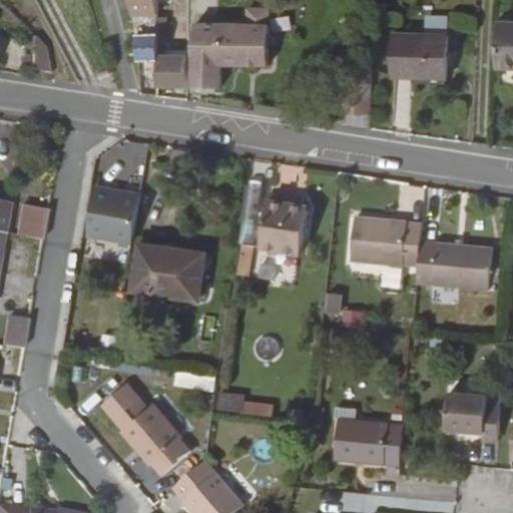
[(219,25),(218,65),(258,65),(255,16),(246,15),(246,25),(219,25)]
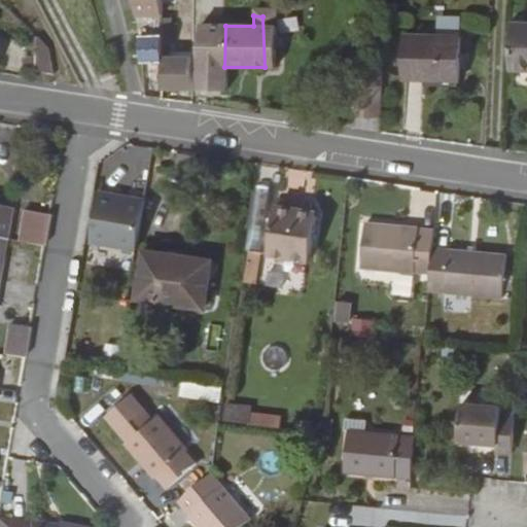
[(262,16),(265,67),(281,66),(280,16),(262,16)]
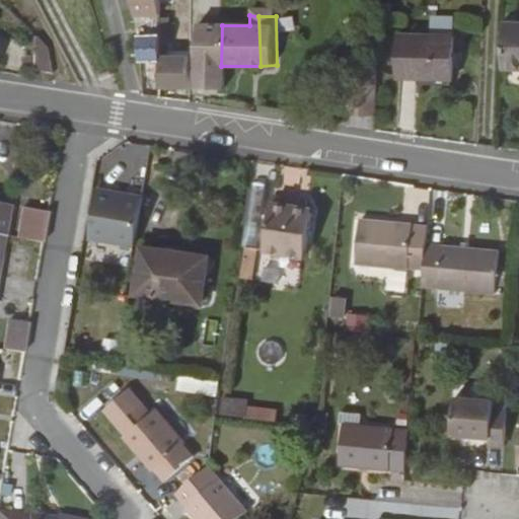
[(134,33),(138,61),(158,62),(158,61),(157,17),(143,18),(144,33),(134,33)]
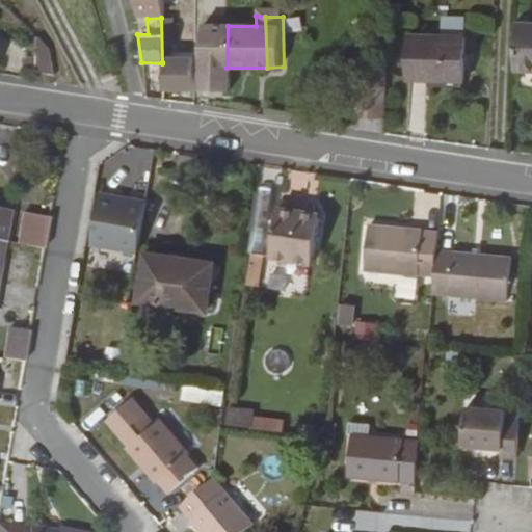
[(531,24),(514,24),(513,71),(531,71),(531,24)]
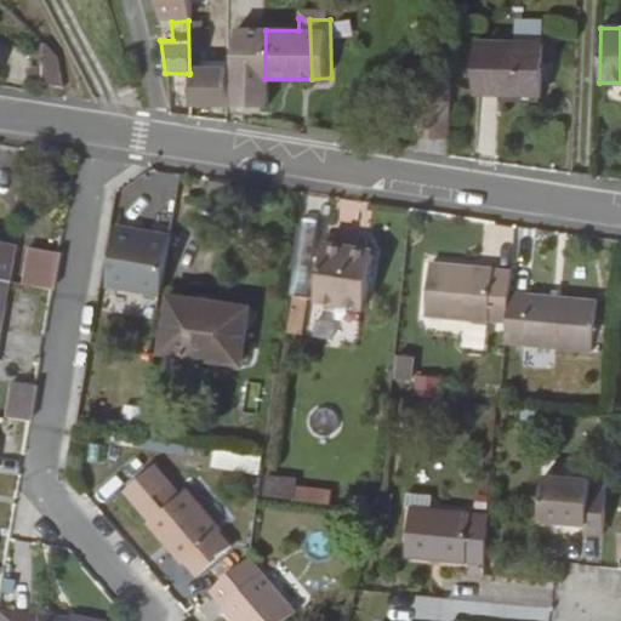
[(235,29),(238,110),(265,112),(265,79),(266,30),(235,29)]
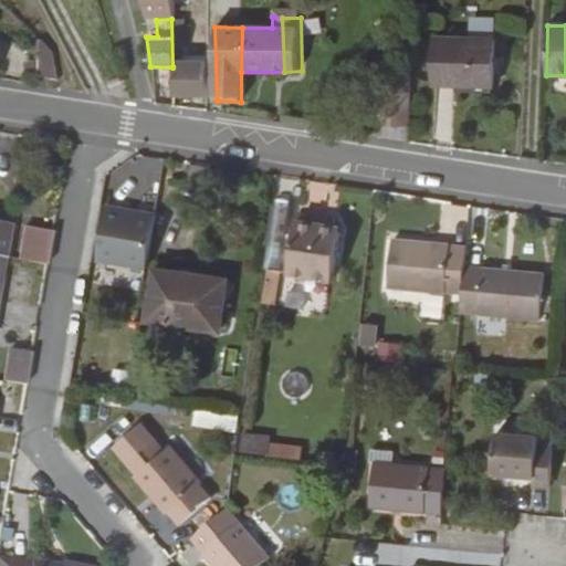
[(32,39),(35,71),(37,79),(49,81),(48,53),(32,39)]
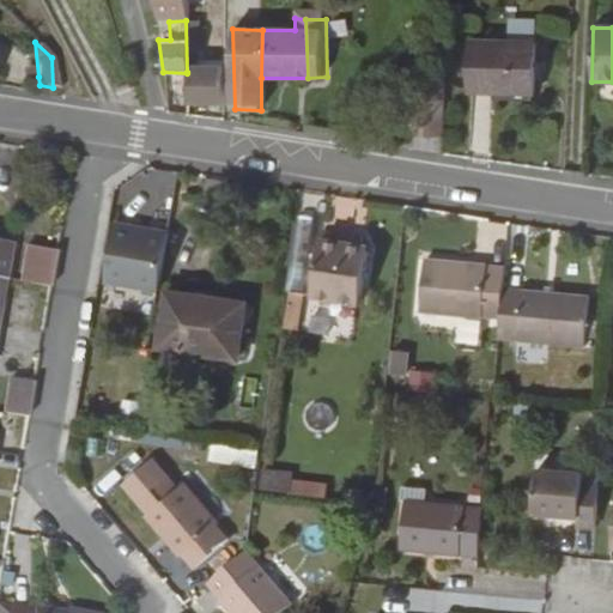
[(468,44),(468,98),(529,101),(532,47),(468,44)]
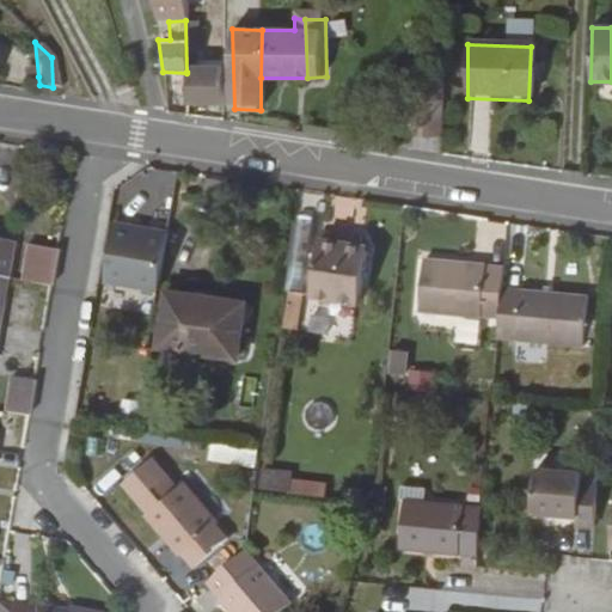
[(227,105),(227,74),(187,72),(187,73),(188,102),(227,105)]
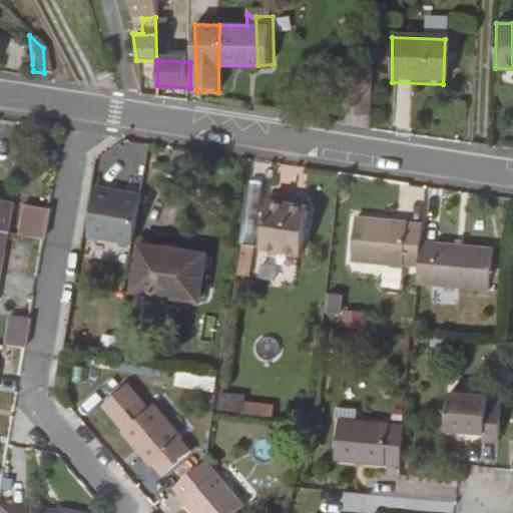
[(341,64),(340,112),(368,112),(369,65),(341,64)]
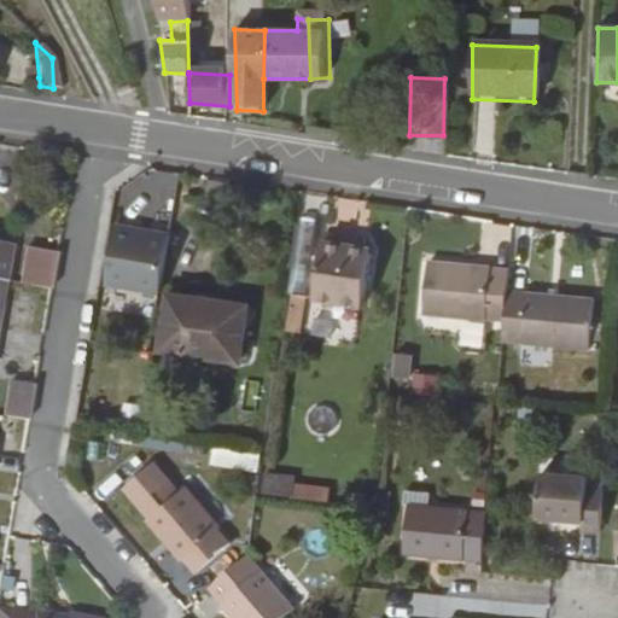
[(99,285),(155,297),(168,234),(112,222),(99,285)]
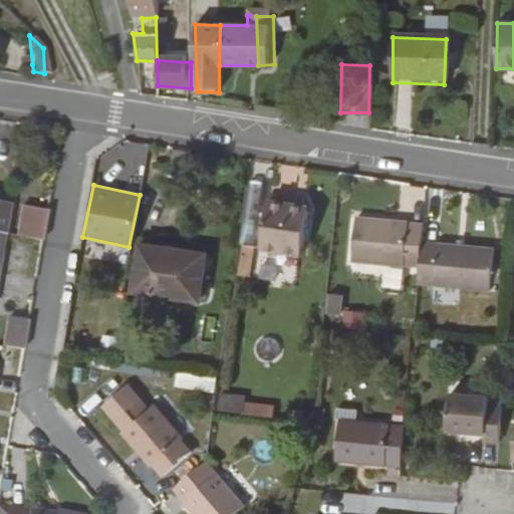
[(17,200),(13,230),(37,234),(43,204),(17,200)]
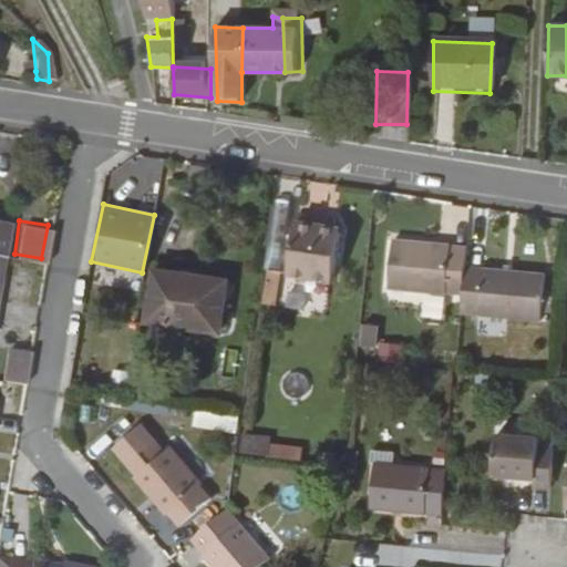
[(295,226),(288,275),(339,280),(344,230),(295,226)]
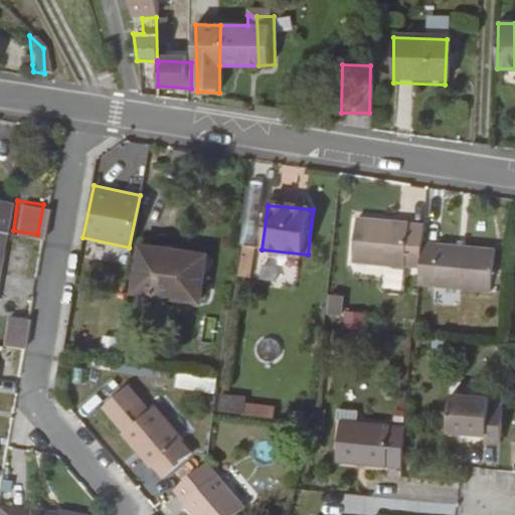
[(355,219),(352,262),(418,268),(420,242),(422,224),(408,223),(408,230),(381,228),(382,221),(355,219)]
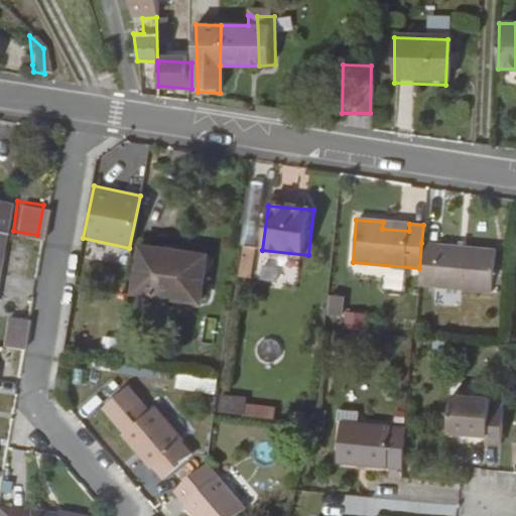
[(383,222),(382,229),(409,231),(409,224),(383,222)]
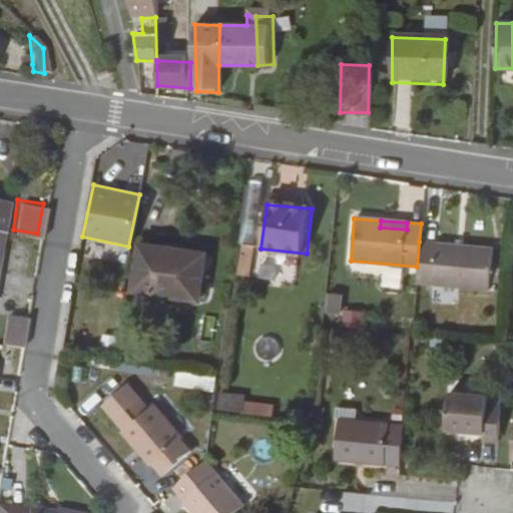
[(140,240),(134,289),(199,299),(205,251),(140,240)]
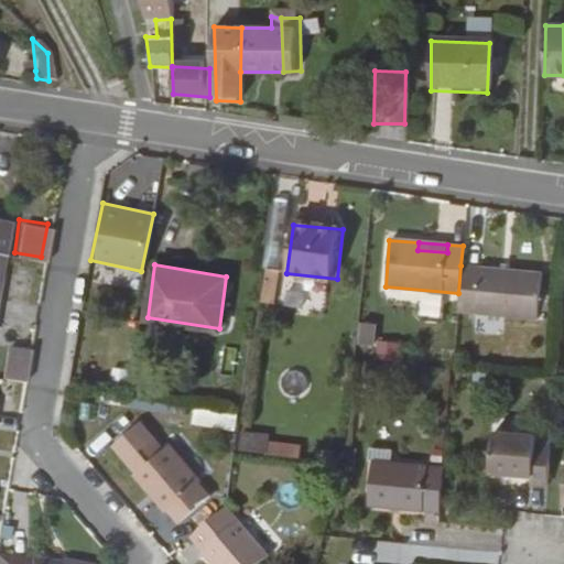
[(458,293),(457,313),(537,318),(541,272),(461,266),(458,293)]
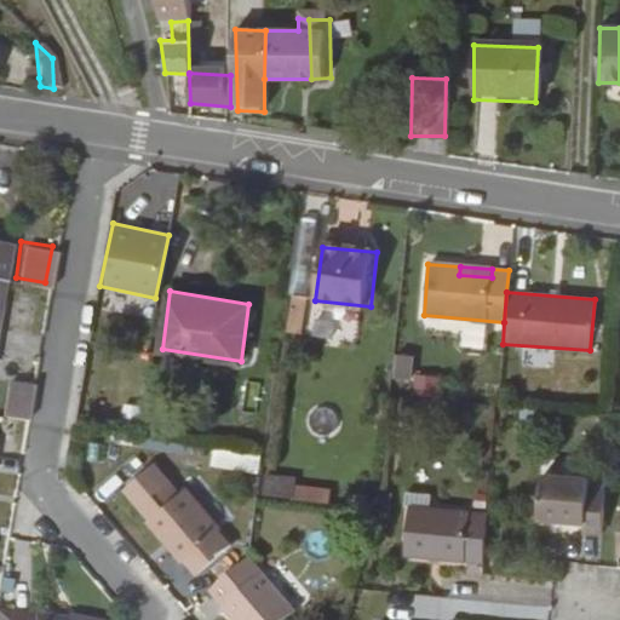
[(391,378),(411,379),(412,356),(394,355),(391,378)]
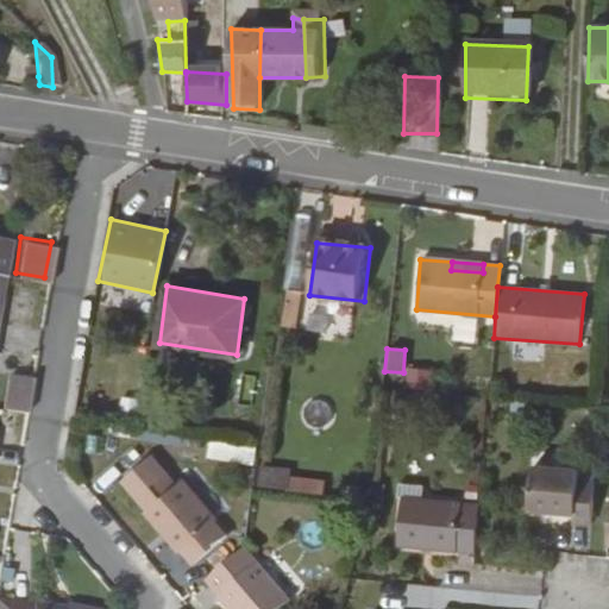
[(8,358),(4,393),(23,395),(30,360),(8,358)]
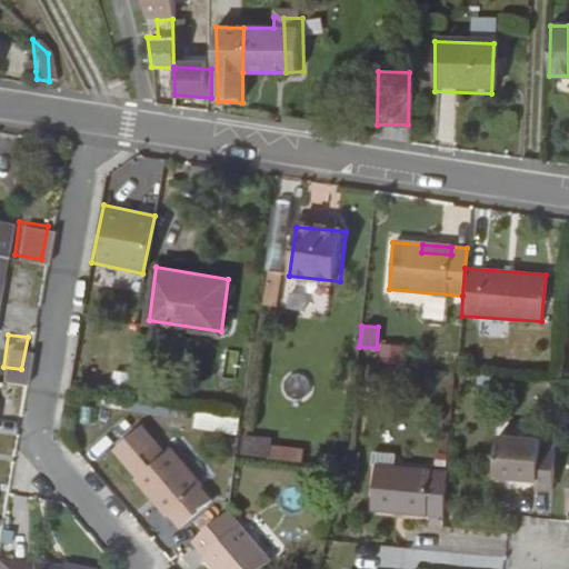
[(191,430),(236,433),(237,417),(193,413),(191,430)]
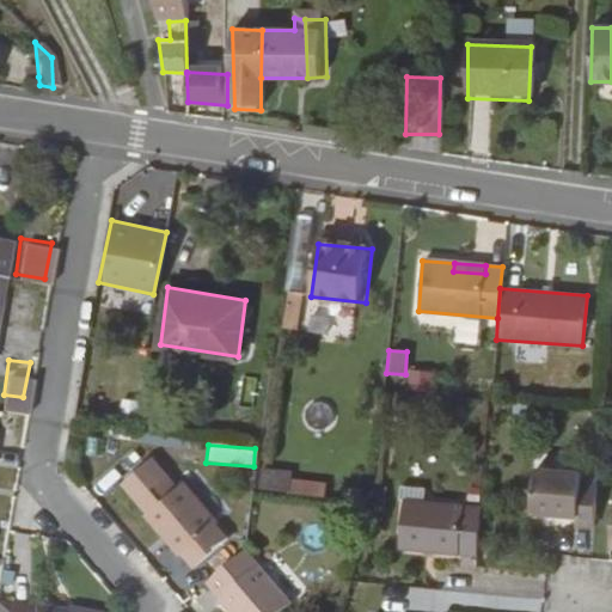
[(179,476),(163,493),(150,479),(159,470),(141,450),(112,476),(177,551),(181,549),(191,562),(224,533),(212,520),(215,516),(179,476)]
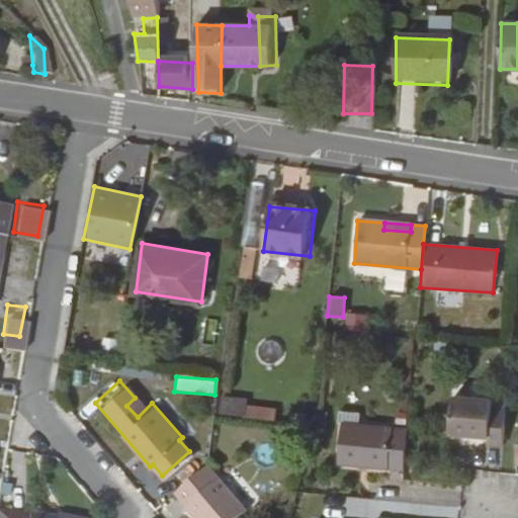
[(453,398),(449,434),(488,436),(488,444),(502,445),(505,408),(495,409),(491,406),(491,401),(453,398)]
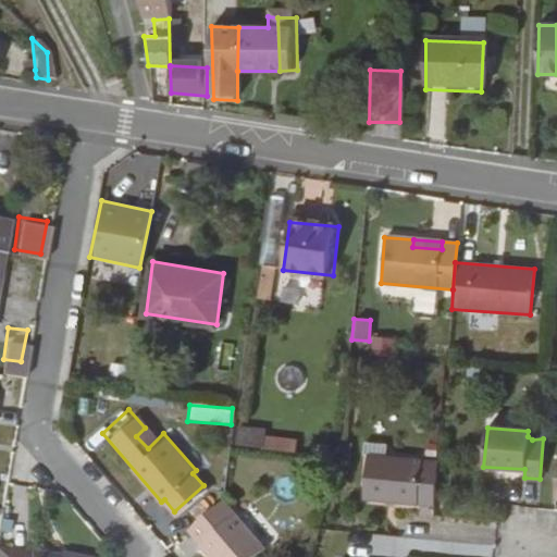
[(262,430),(260,448),(294,452),(296,433),(262,430)]
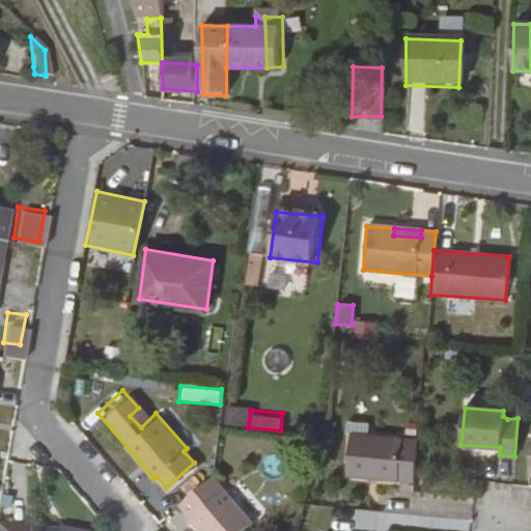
[(351,436),(346,475),(415,481),(418,440),(351,436)]
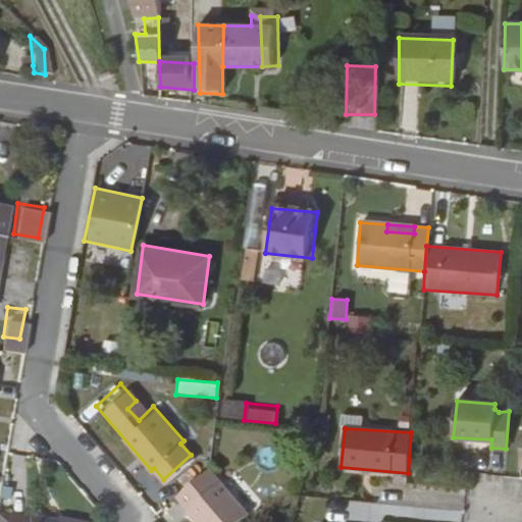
[(172,493),(196,521),(230,521),(244,511),(216,478),(220,474),(209,462),(172,493)]
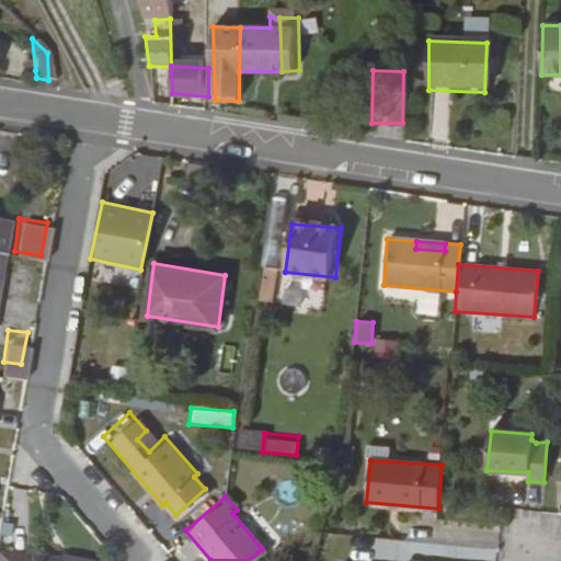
[(0,550),(0,560),(26,560),(27,556),(0,550)]
